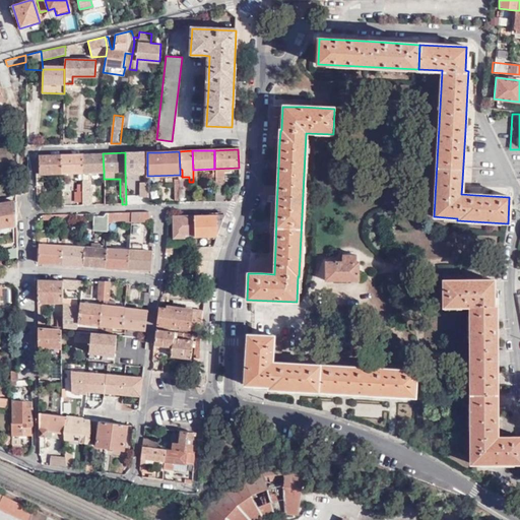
[(147,171),(147,152),(125,152),(125,171),(147,171)]
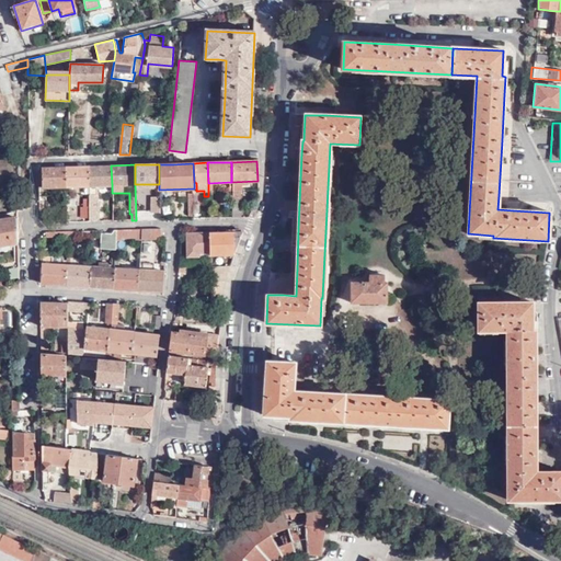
[(112,185),(111,165),(90,167),(91,186),(91,194),(100,195),(100,185),(112,185)]
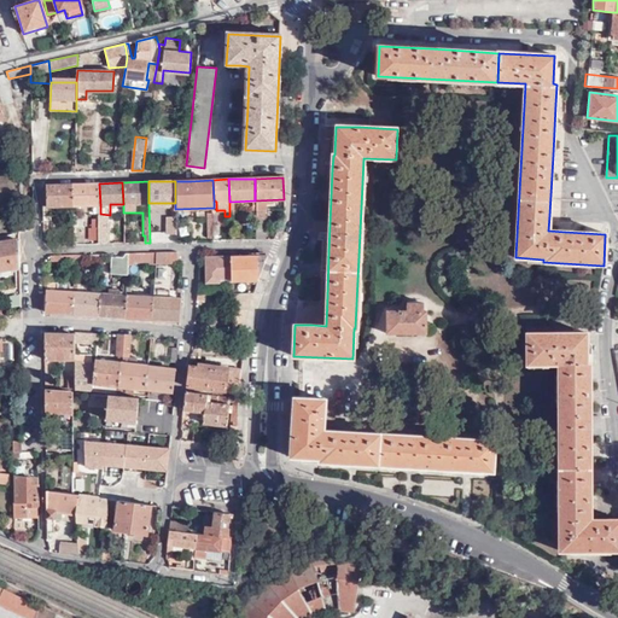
[(42,191),(42,207),(73,205),(71,184),(47,185),(45,187),(42,191)]
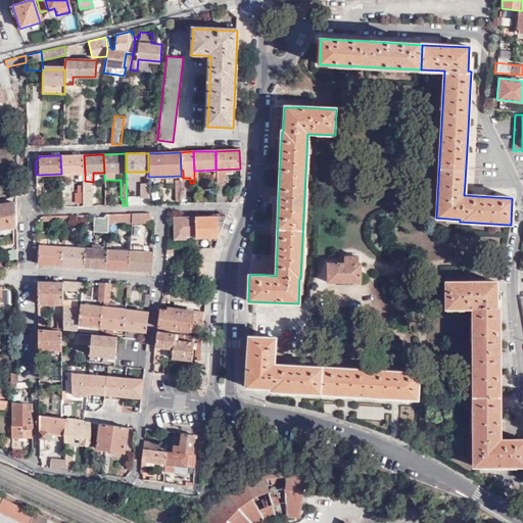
[(60,155),(61,174),(85,174),(84,155),(60,155)]
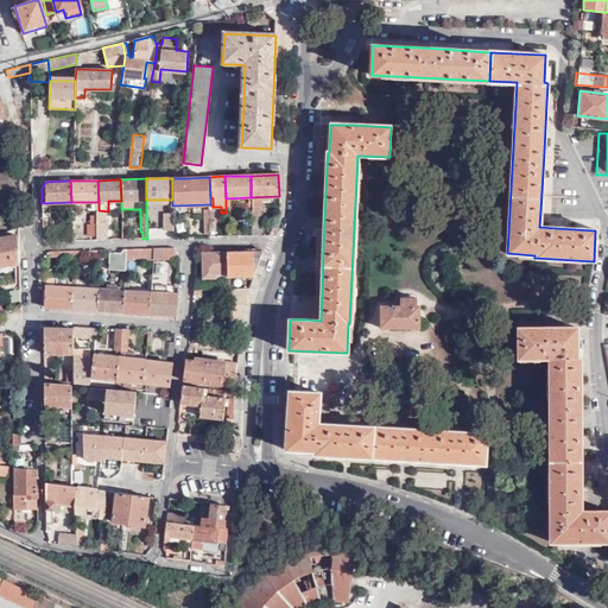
[(261,210),(252,209),(252,236),(261,236),(261,210)]
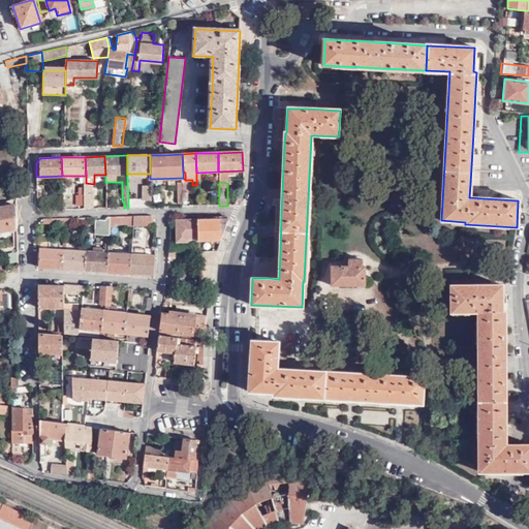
[(79,193),(79,209),(87,209),(87,207),(86,183),(82,184),(82,188),(80,188),(80,193),(79,193)]
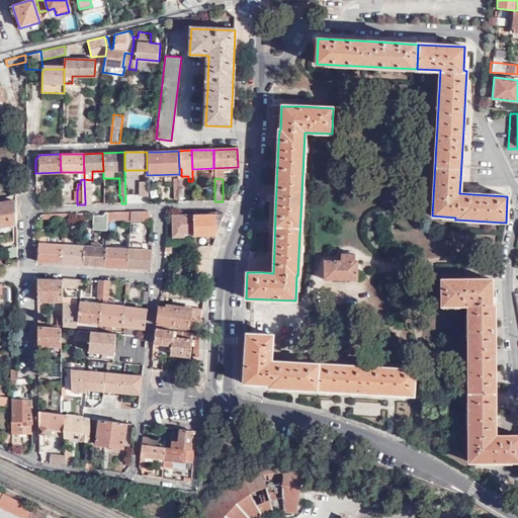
[(92,180),(84,179),(85,202),(93,202),(92,180)]
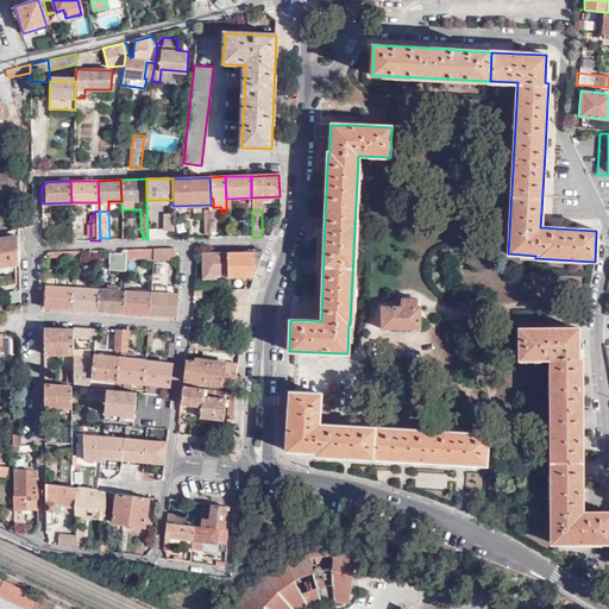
[(0,265),(19,262),(19,238),(0,240),(0,265)]
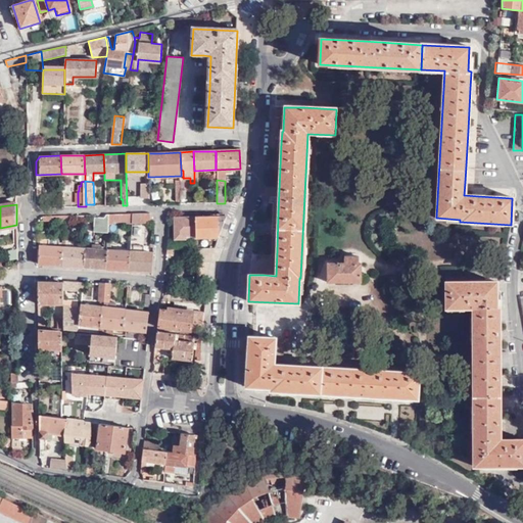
[(107,217),(107,223),(117,223),(117,214),(107,214),(107,217)]
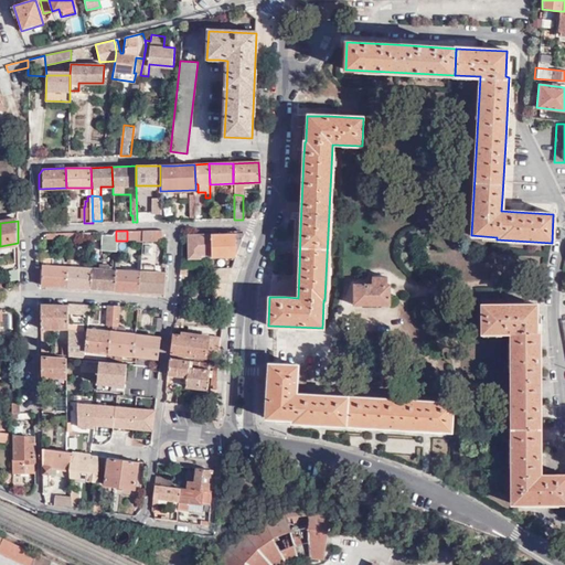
[(160,242),(161,231),(141,231),(141,241),(141,243),(160,242)]
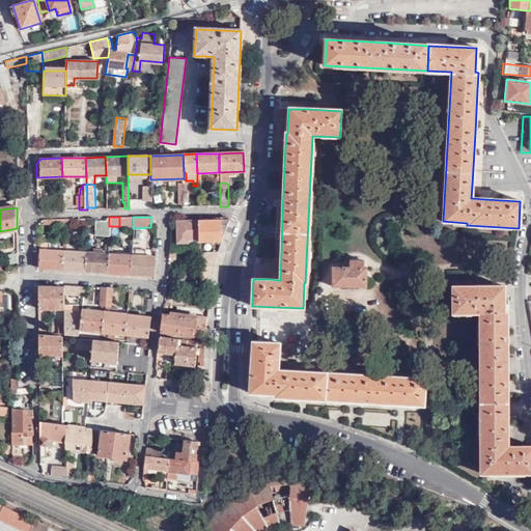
[(86,225),(85,236),(109,238),(109,226),(109,220),(94,220),(92,218),(86,218),(86,225)]
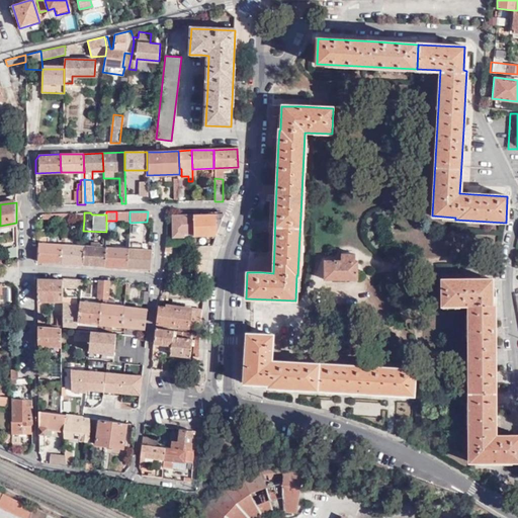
[(183,232),(194,232),(194,214),(175,214),(175,237),(183,237),(183,232)]
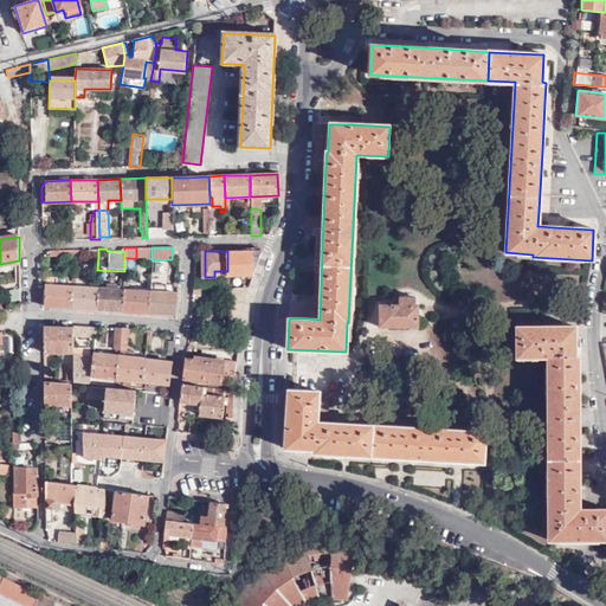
[(227,276),(253,276),(263,252),(227,251),(227,271),(227,276)]
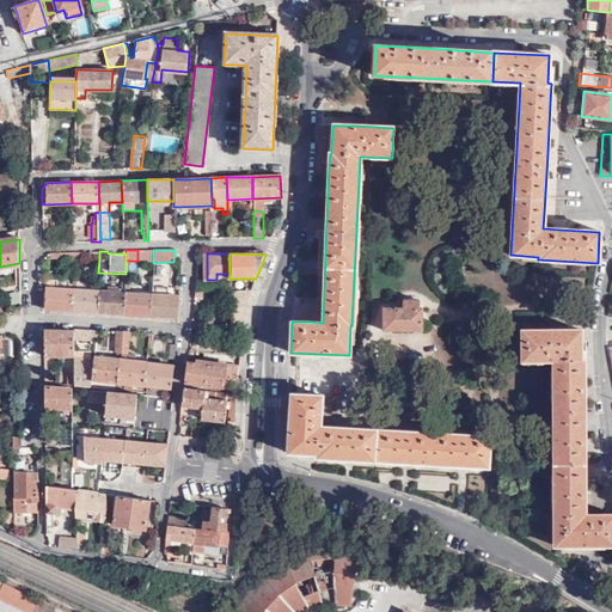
[(55,280),(43,279),(42,287),(44,288),(43,308),(73,311),(74,289),(55,288),(55,280)]
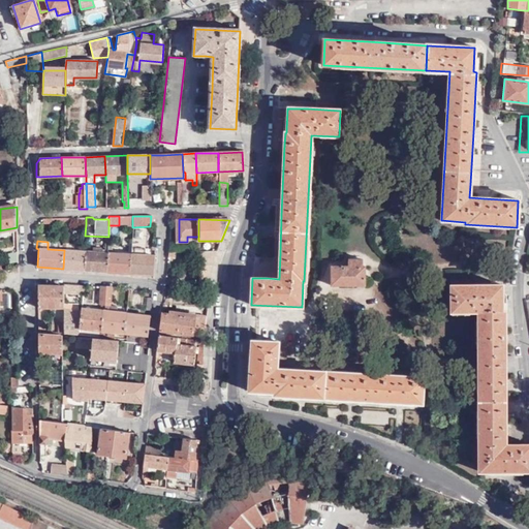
[(169,242),(168,256),(177,257),(179,242),(169,242)]
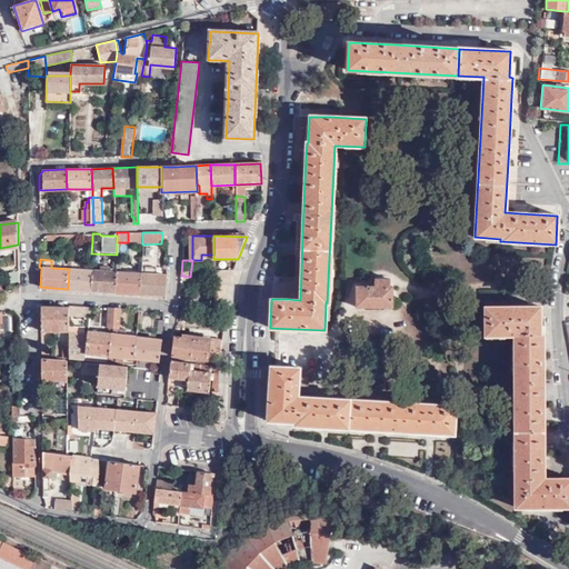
[(69,269),(68,289),(89,290),(90,271),(69,269)]
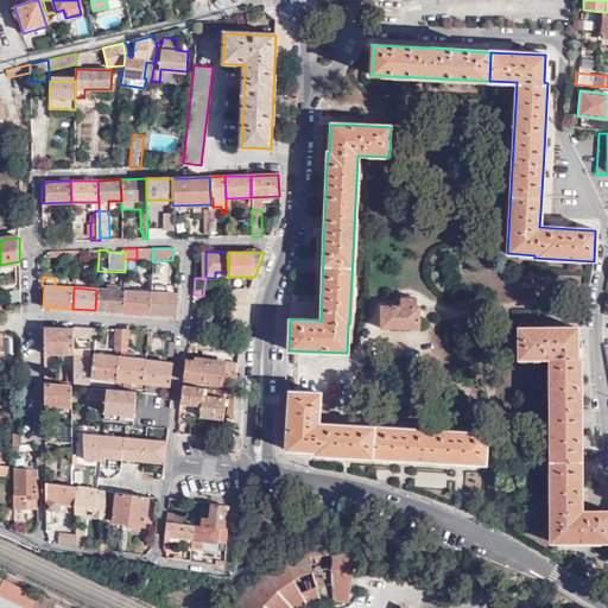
[(96,290),(95,310),(124,312),(125,291),(96,290)]
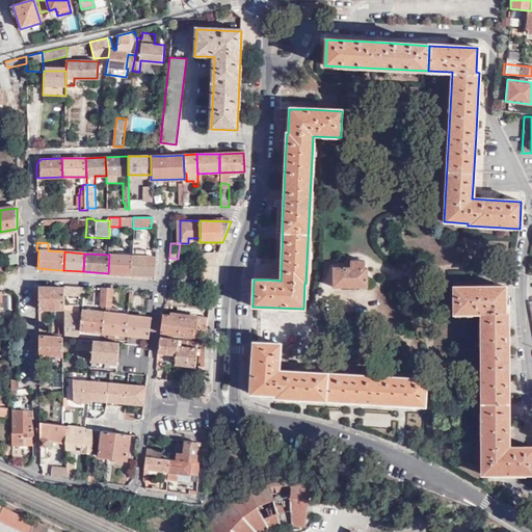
[(109,255),(108,273),(131,275),(132,257),(109,255)]
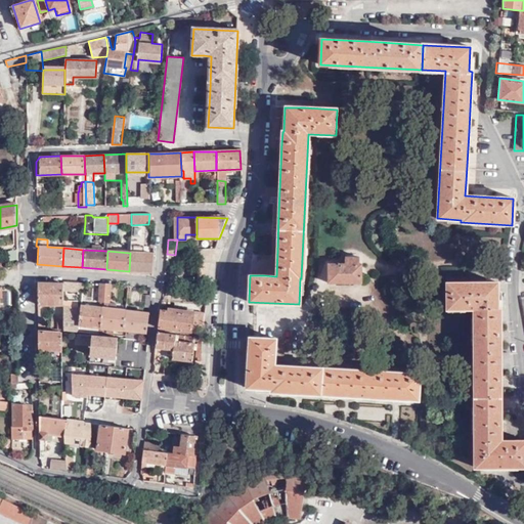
[(154,255),(130,253),(129,271),(153,272),(154,255)]
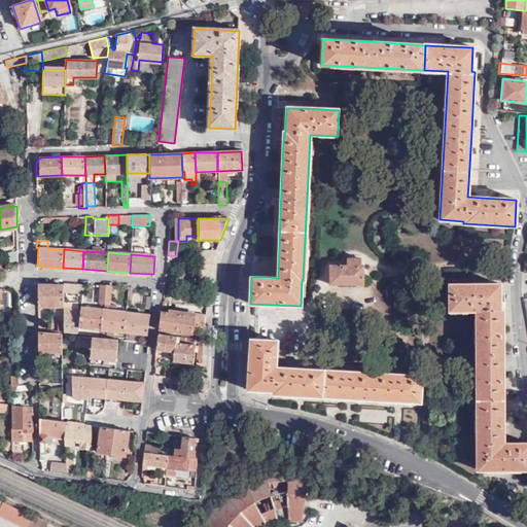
[(360,259),(346,258),(345,268),(328,268),(328,287),(363,286),(362,266),(360,266),(360,259)]
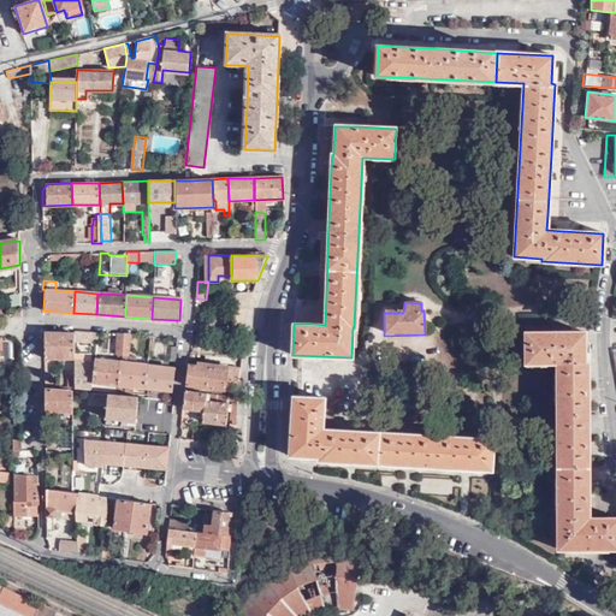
[(75,359),(75,332),(45,332),(45,357),(75,359)]
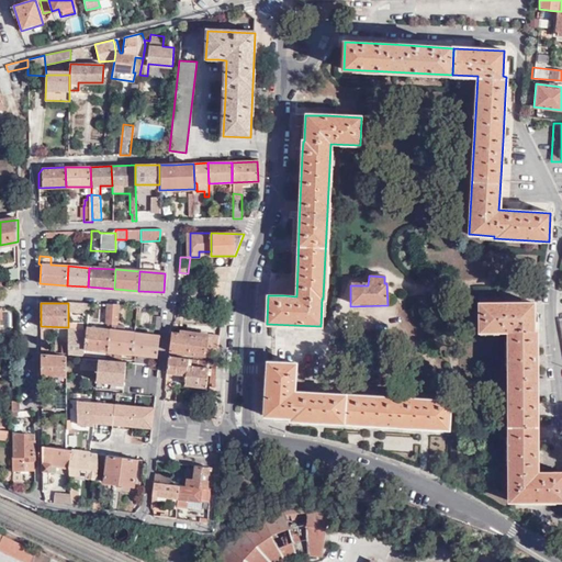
[(543,501),(561,499),(561,472),(537,472),(537,457),(537,386),(537,359),(537,329),(534,329),(534,303),(509,303),(479,303),(479,332),(508,332),(508,501),(543,501)]
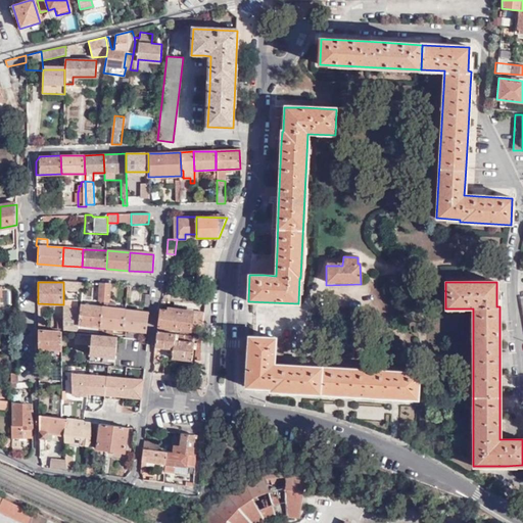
[(98,301),(103,301),(108,302),(110,284),(100,283),(98,301)]
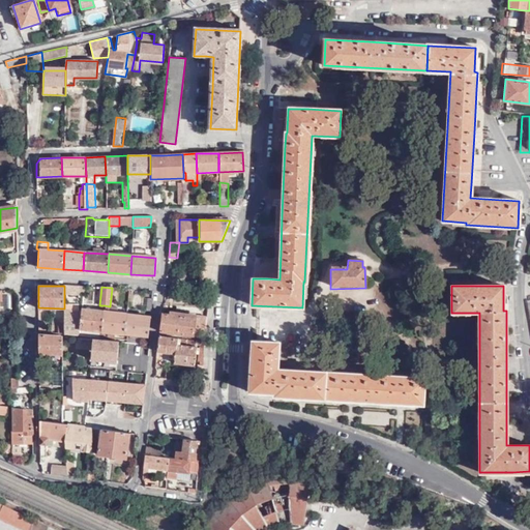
[(151,311),(151,299),(141,299),(141,311),(151,311)]
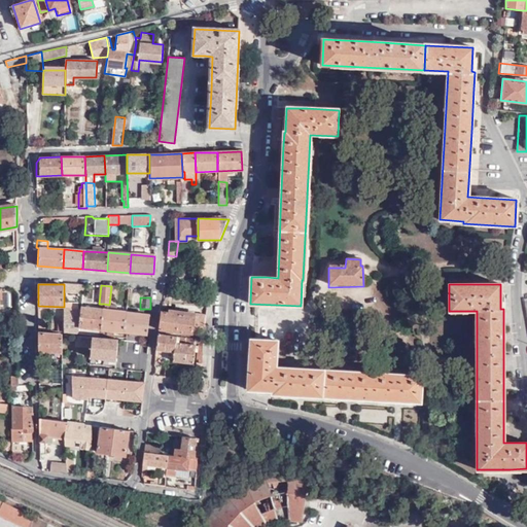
[(81,311),(80,317),(79,327),(102,330),(104,310),(81,307),(81,311)]
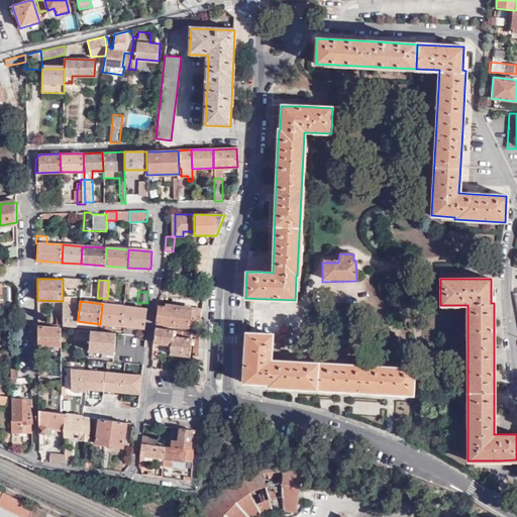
[(78,304),(62,303),(63,310),(79,311),(80,305),(78,304)]
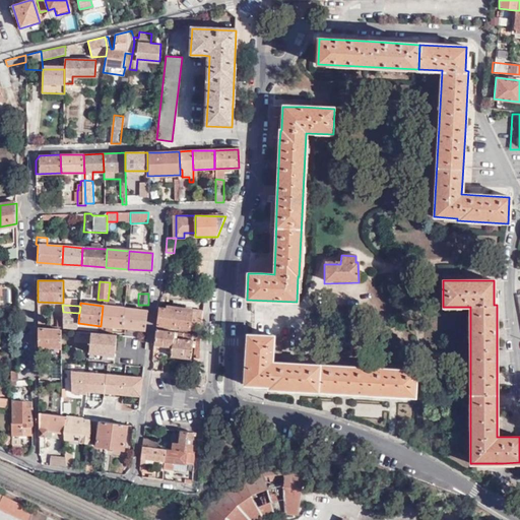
[(101,326),(123,329),(125,308),(103,306),(101,326)]
